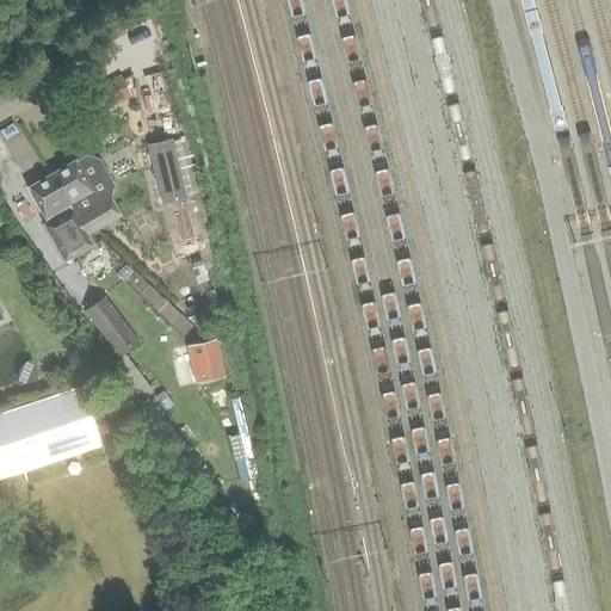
[(92,88),(103,110),(133,96),(122,75),(92,88)]
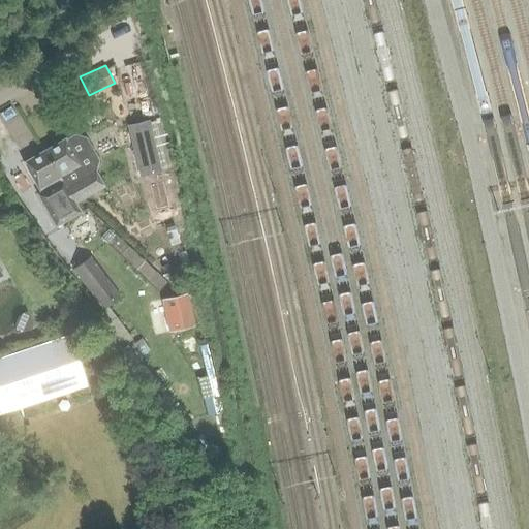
[(160,170),(149,123),(130,128),(141,176),(160,170)]
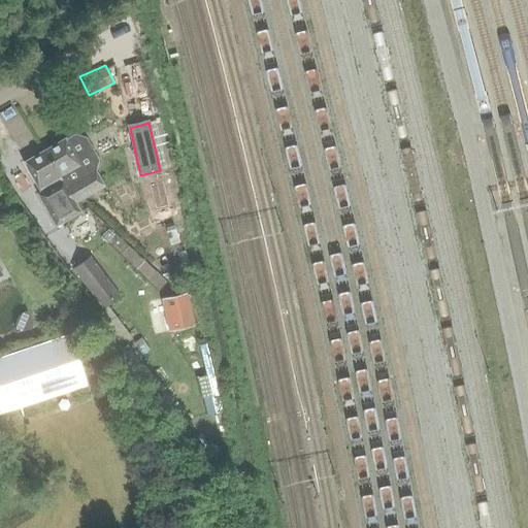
[(75,134),(44,152),(75,204),(107,186),(97,168),(100,159),(87,135),(75,134)]
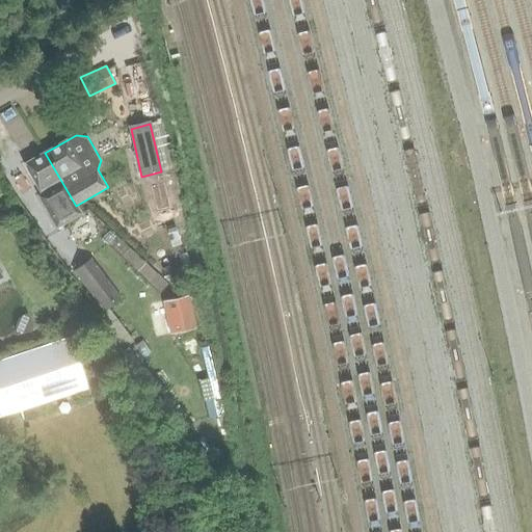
[(80,214),(76,206),(45,153),(24,164),(43,195),(40,196),(57,227),(80,214)]
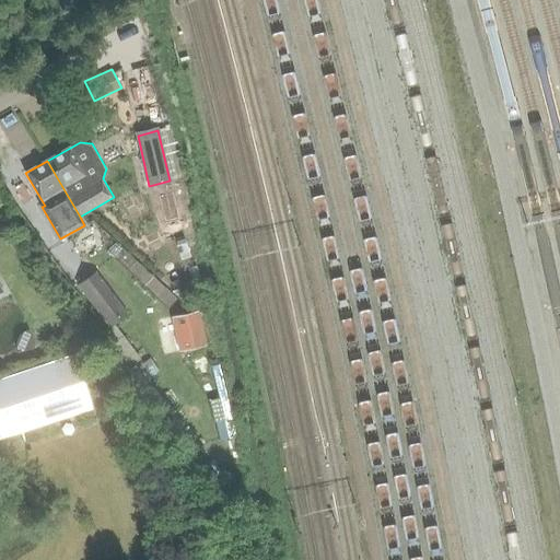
[(109,329),(128,315),(96,272),(78,286),(109,329)]
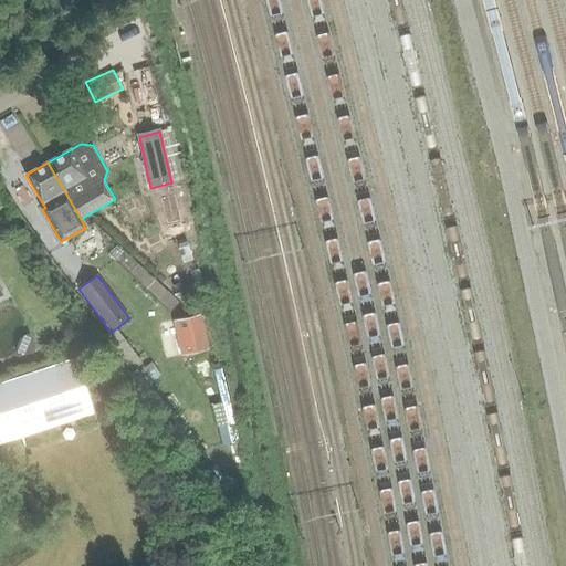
[(207,350),(200,315),(173,321),(180,356),(207,350)]
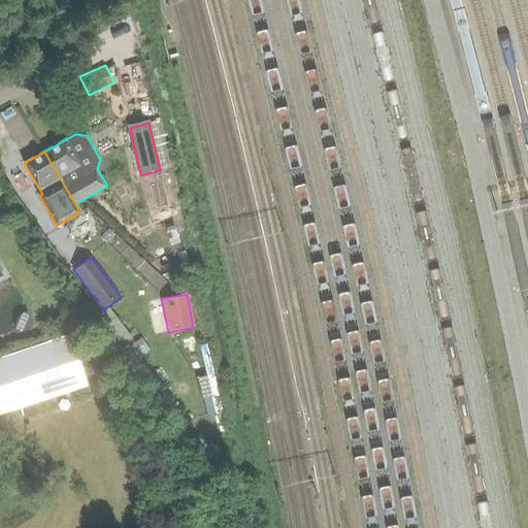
[(116,318),(103,327),(120,348),(131,339),(116,318)]
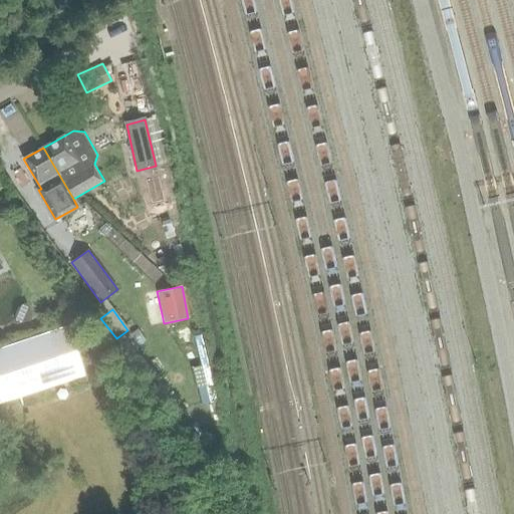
[(0,347),(0,404),(85,375),(69,325),(0,347)]
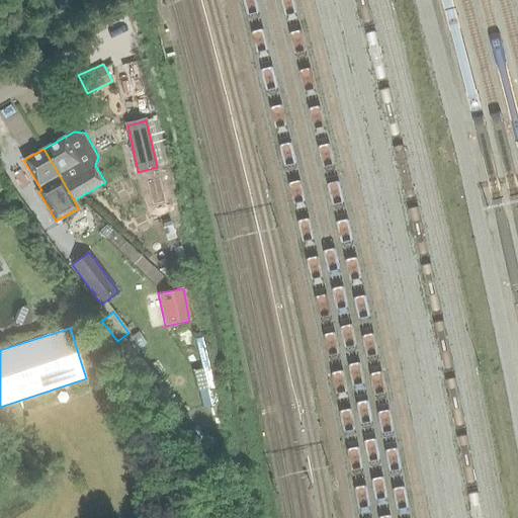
[(138,333),(126,341),(135,351),(145,344),(138,333)]
